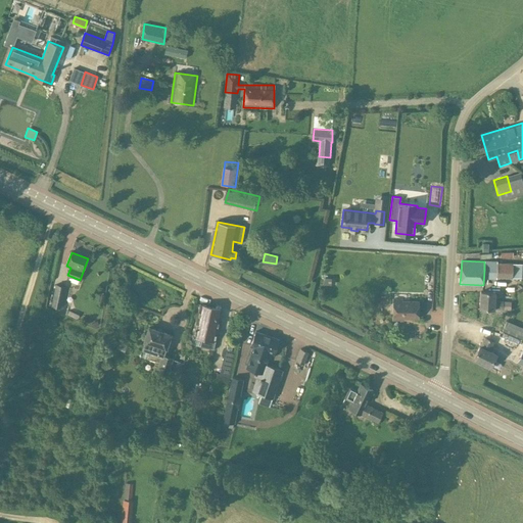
[(484,271),(496,271),(497,263),(497,260),(484,260),(484,262),(484,271)]
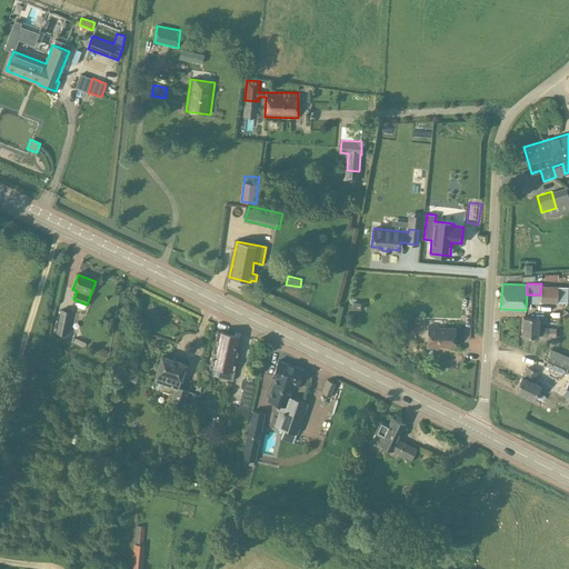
[(558,303),(558,287),(558,286),(541,286),(540,295),(540,302),(558,303)]
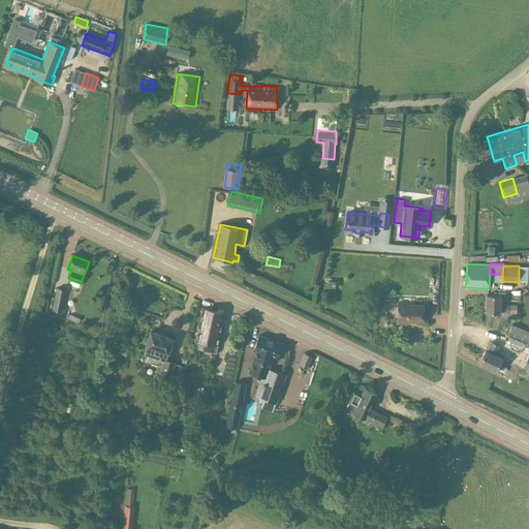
[(61,310),(66,287),(58,286),(54,309),(61,310)]
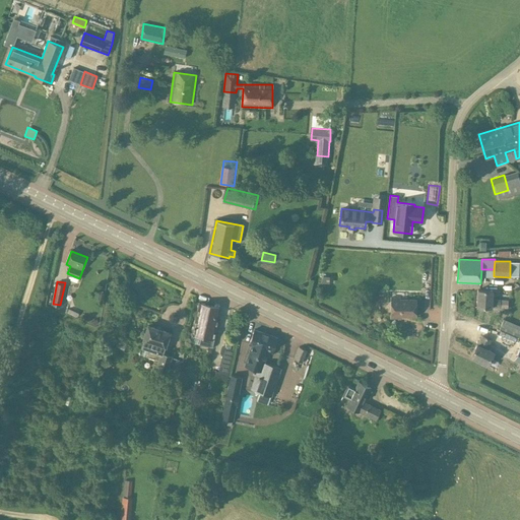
[(477,307),(492,308),(492,307),(500,308),(500,300),(492,300),(493,290),(478,289),(477,307)]
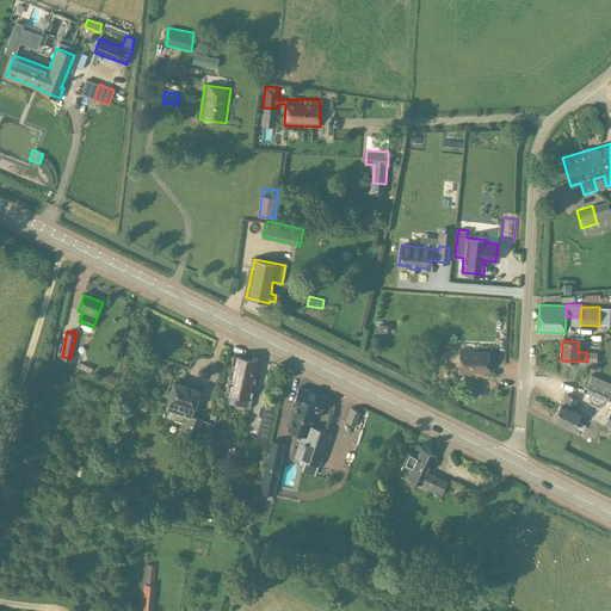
[(460,352),(460,374),(473,374),(473,371),(488,371),(488,352),(460,352)]
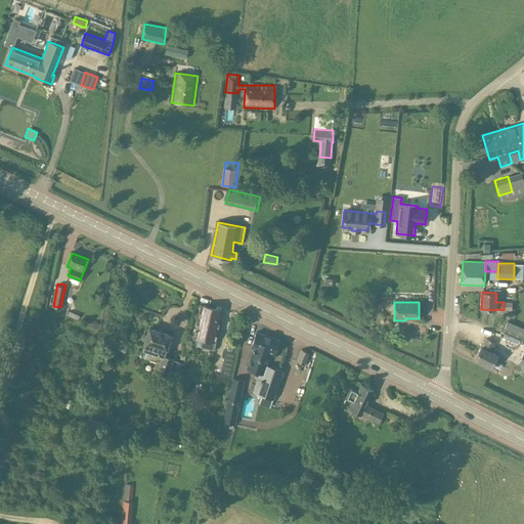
[(197,320),(219,325),(223,310),(201,305),(197,320)]
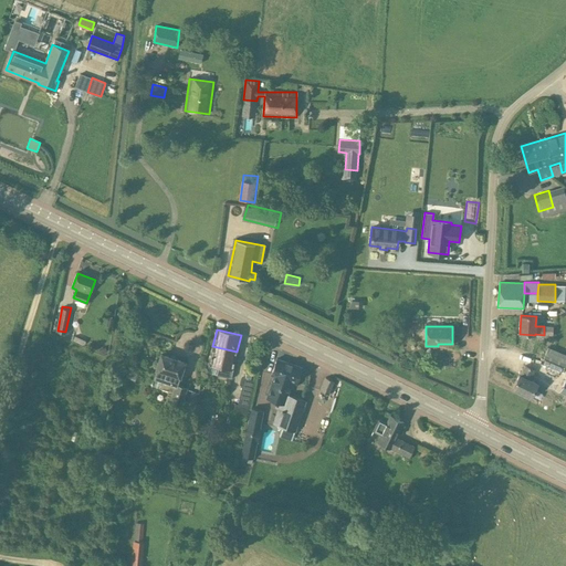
[(237,352),(212,346),(209,364),(219,366),(217,375),(231,378),(237,352)]
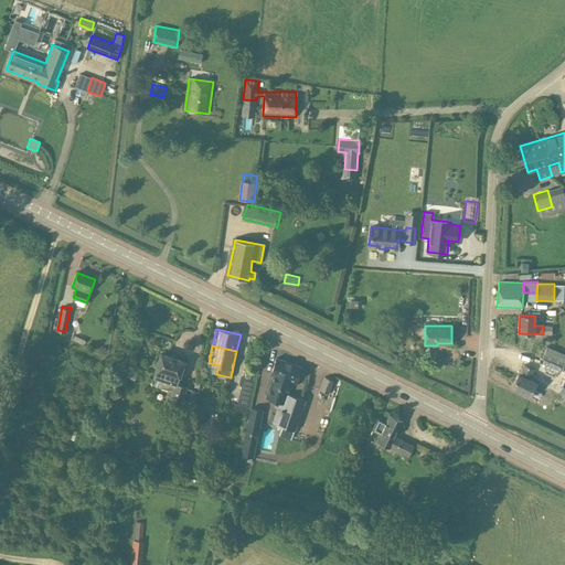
[(541,359),(564,366),(564,353),(544,348),(541,359)]
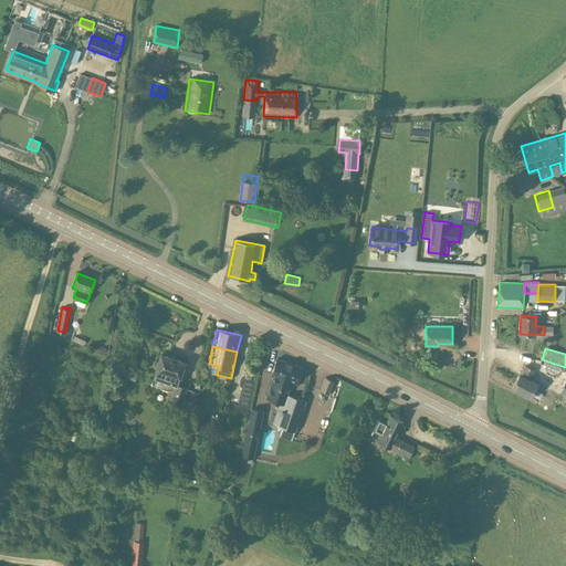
[(161,355),(154,377),(152,385),(173,392),(169,404),(179,408),(180,408),(187,388),(177,385),(185,363),(161,355)]
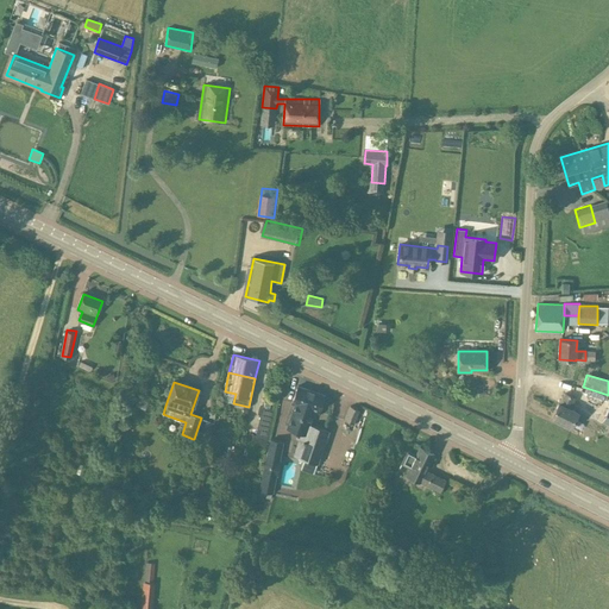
[(319,412),(325,395),(297,385),(292,403),(295,405),(288,428),(301,433),(294,456),(318,463),(328,432),(309,425),(314,410),(319,412)]
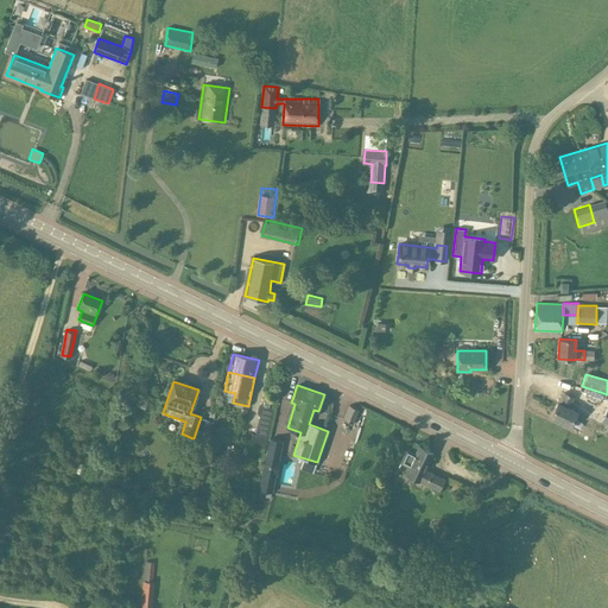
[(587,388),(582,398),(596,404),(600,396),(587,388)]
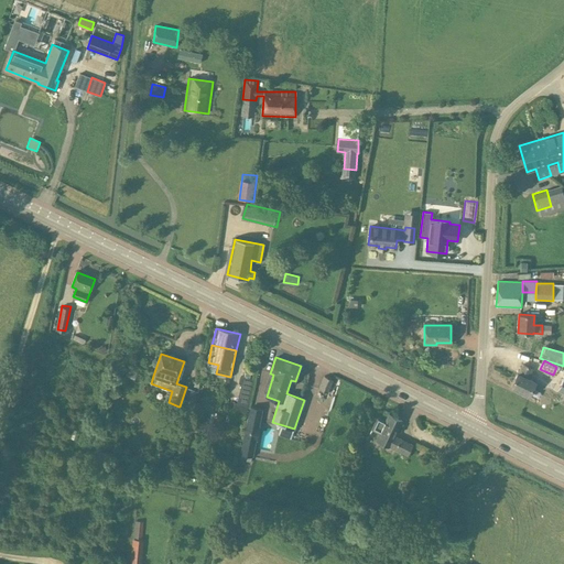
[(528,396),(529,396),(535,382),(528,379),(533,369),(523,364),(518,375),(518,373),(511,387),(522,392),(521,394),(528,398),(528,396)]
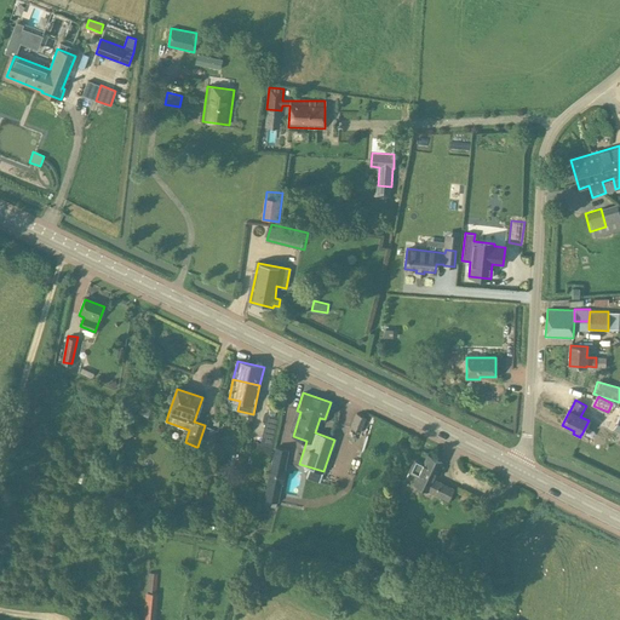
[(367,418),(356,413),(350,428),(360,432),(367,418)]
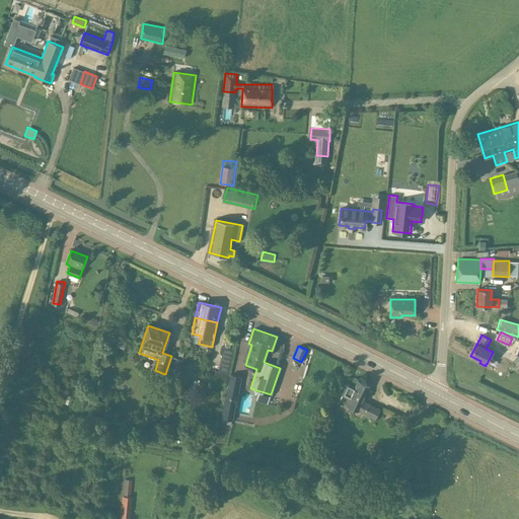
[(220,353),(232,356),(233,350),(221,347),(220,353)]
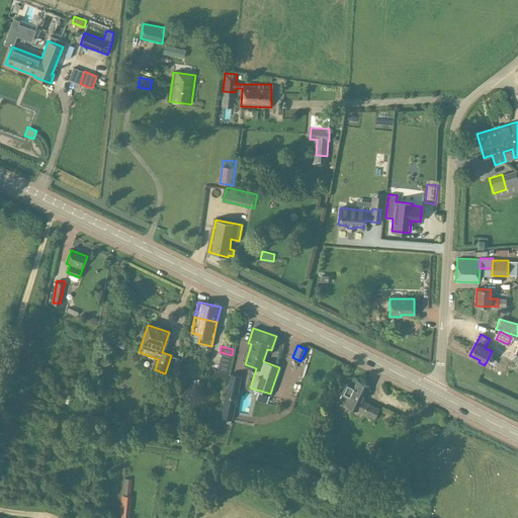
[(169,374),(178,376),(181,365),(181,360),(175,358),(169,374)]
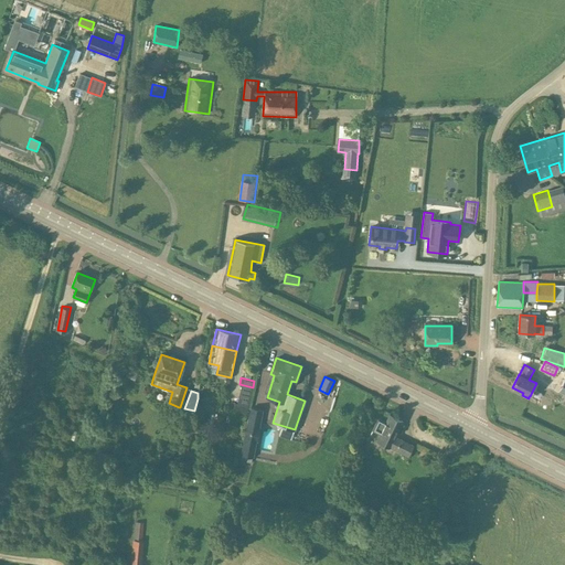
[(179,407),(169,403),(167,409),(178,413),(179,407)]
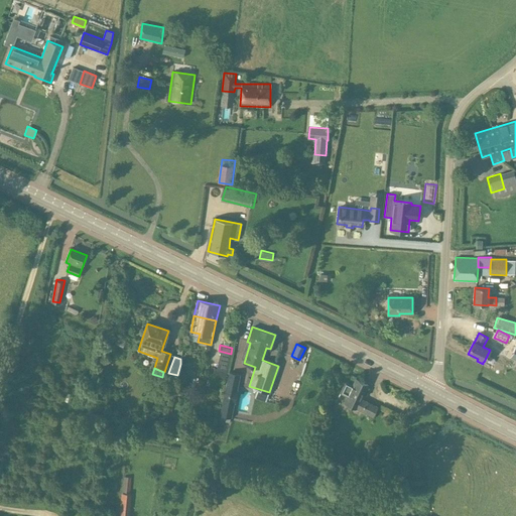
[(224,381),(226,372),(214,369),(212,379),(224,381)]
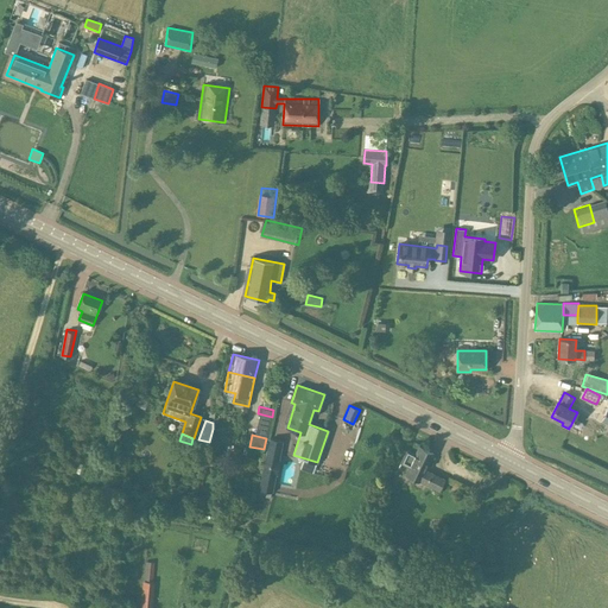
[(283,441),(270,438),(266,456),(274,458),(271,473),(264,470),(261,482),(259,489),(272,493),(283,441)]
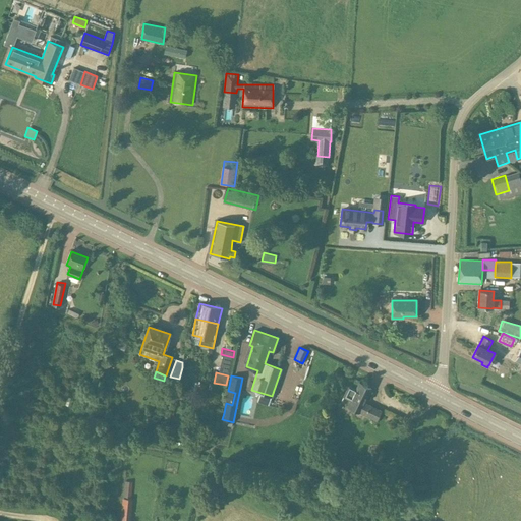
[(145,396),(146,384),(136,382),(135,394),(145,396)]
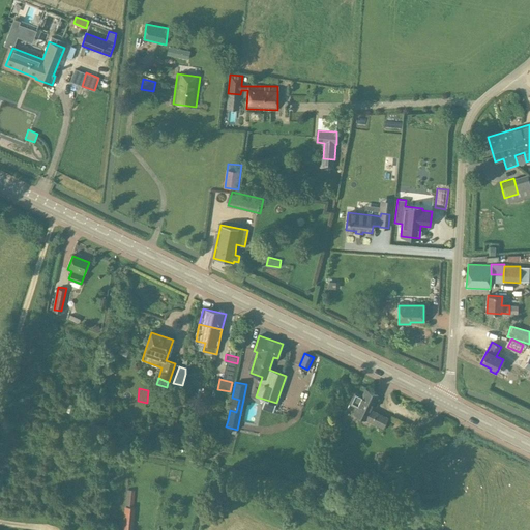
[(357,407),(353,414),(365,420),(366,419),(383,428),(387,418),(371,410),(378,395),(365,389),(362,396),(355,392),(350,403),(357,407)]
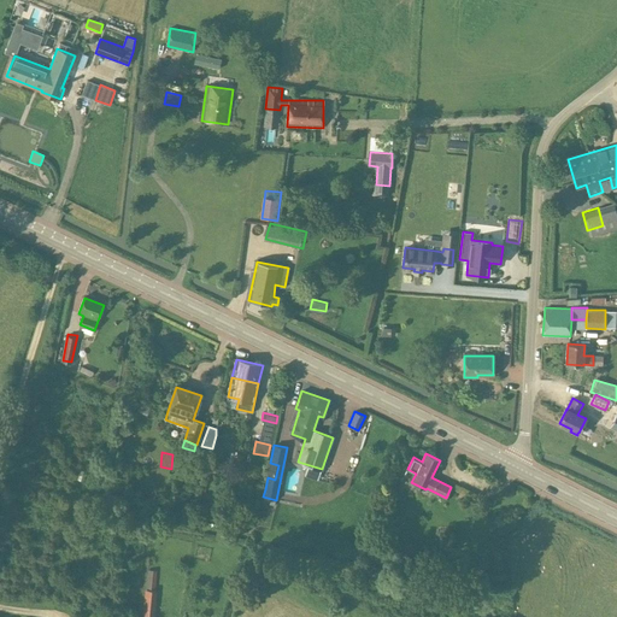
[(156,597),(142,595),(141,616),(153,616),(156,597)]
